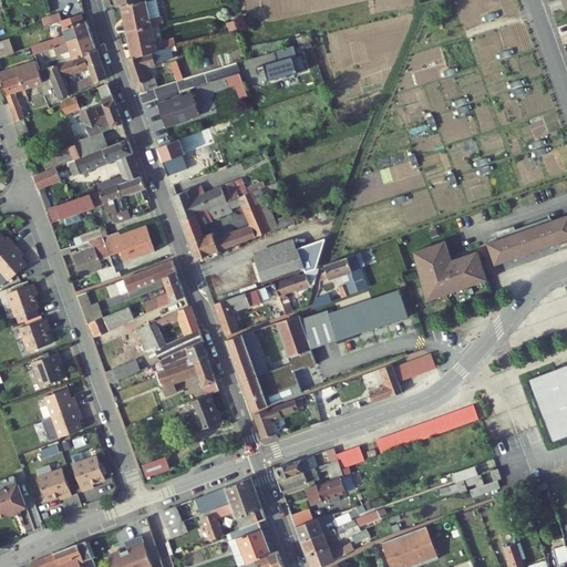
[(120,8),(125,33),(150,28),(162,24),(160,18),(157,18),(153,0),(140,3),(120,8)]
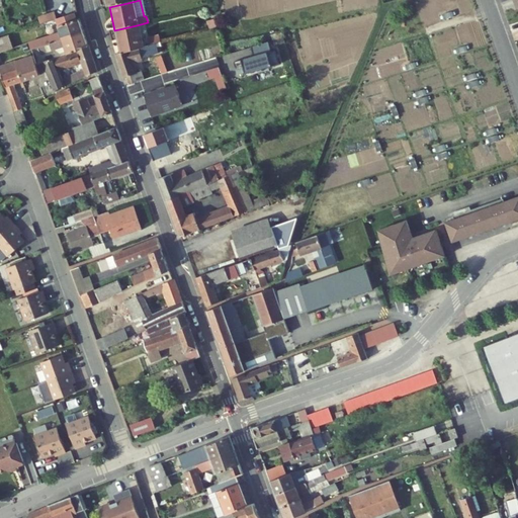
[(57,19),(60,27),(78,22),(75,13),(57,19)]
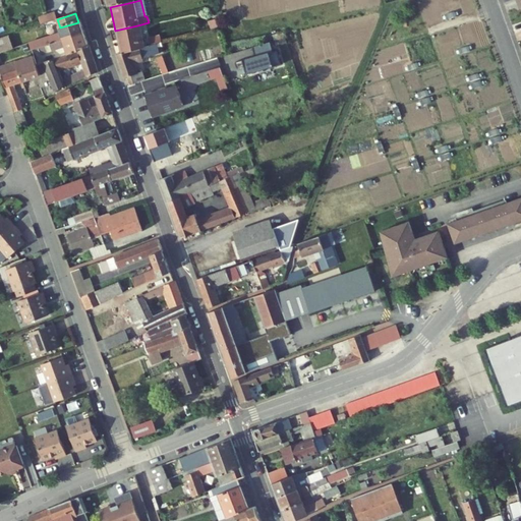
[(219,27),(217,18),(210,20),(213,30),(219,27)]
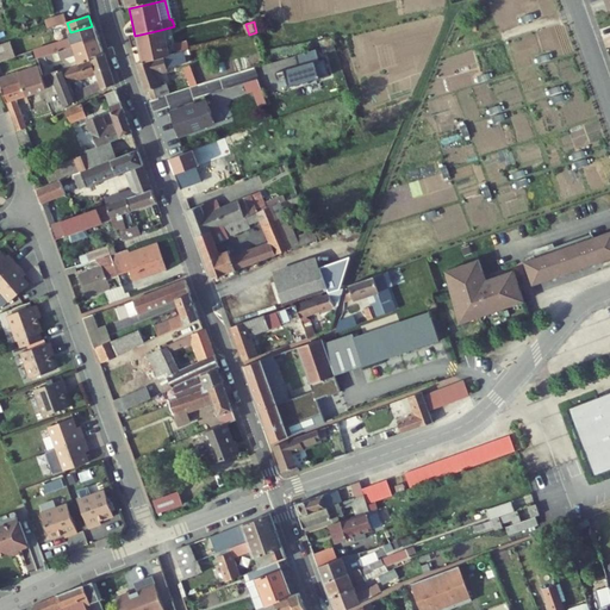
[(100,39),(95,24),(92,26),(70,32),(72,36),(35,50),(36,55),(37,61),(70,49),(100,39)]
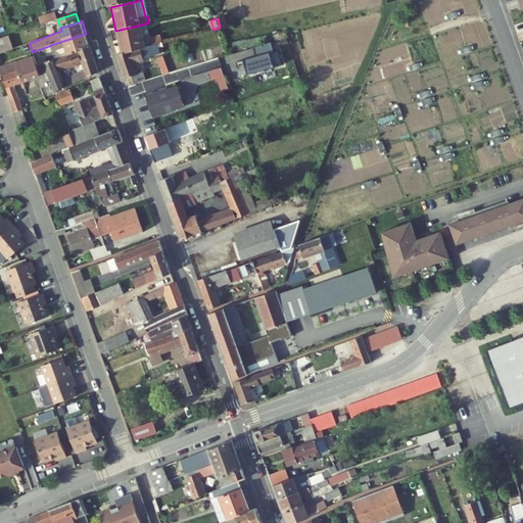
[(115,31),(121,55),(143,48),(138,26),(115,31)]
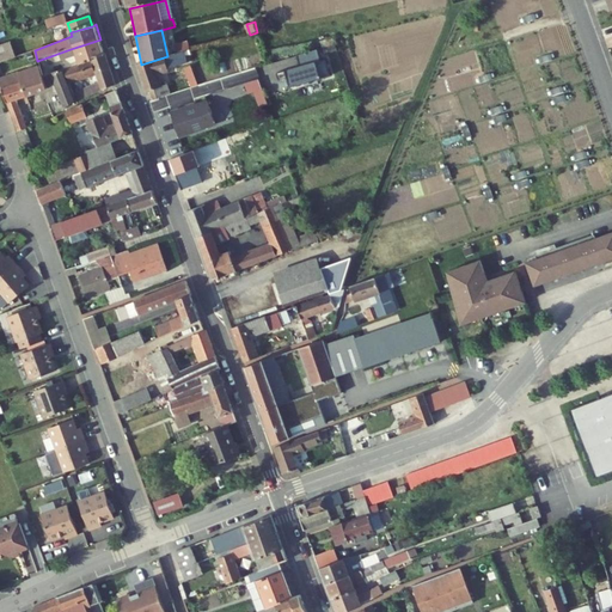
[(336,38),(320,43),(319,37),(305,42),(307,53),(318,49),(319,51),(338,44),(336,38)]
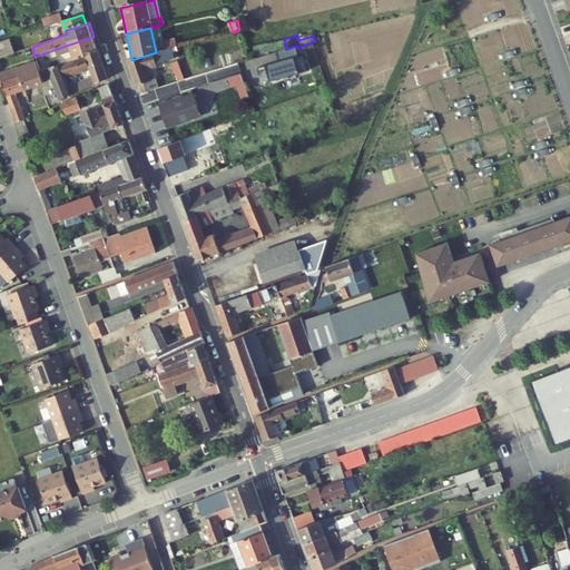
[(98,55),(94,37),(66,46),(67,50),(71,49),(75,61),(98,55)]
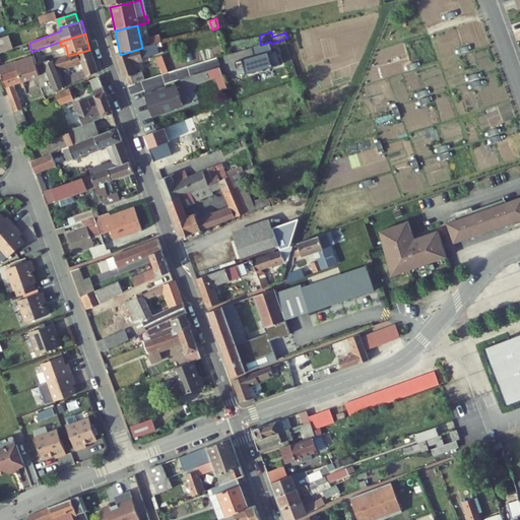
[(0,53),(14,49),(10,36),(0,39),(0,53)]
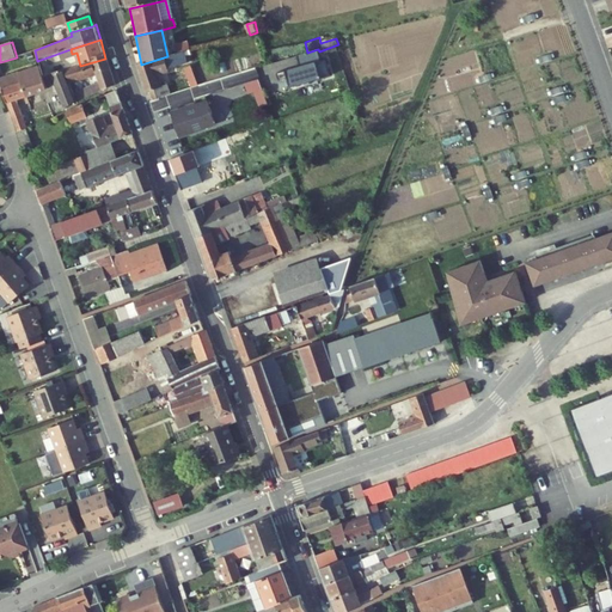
[(171,48),(173,55),(184,53),(183,46),(171,48)]
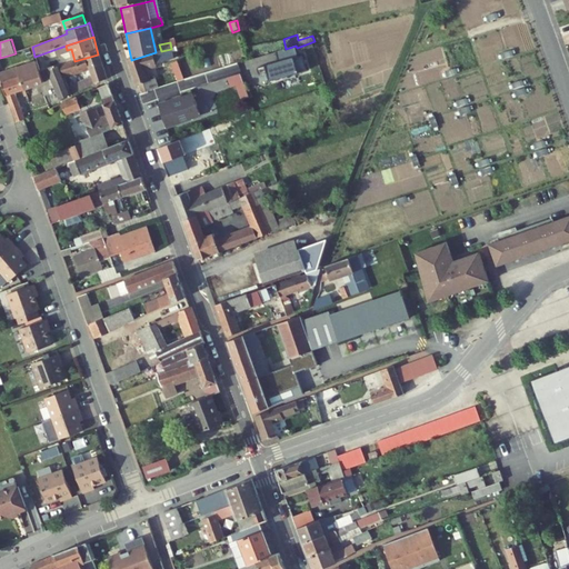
[(305,56),(300,57),(297,48),(277,53),(280,63),(259,70),(261,77),(269,73),(272,82),(309,71),(305,56)]
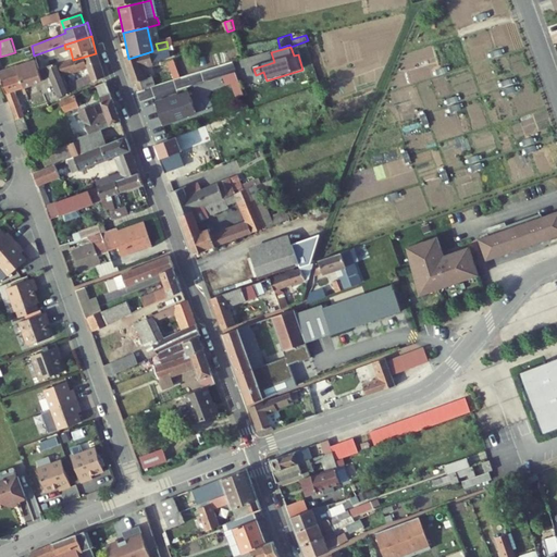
[(15,93),(45,83),(44,81),(39,70),(36,61),(34,56),(33,50),(0,61),(0,75),(16,121),(24,118),(15,93)]
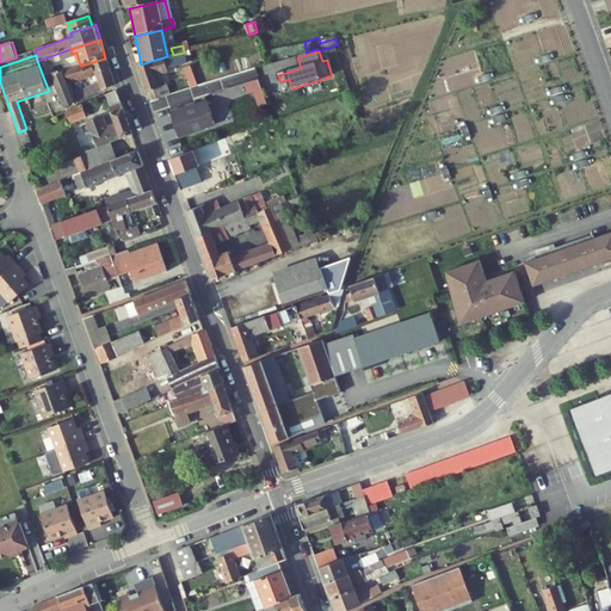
[(161,90),(155,74),(174,68),(171,56),(167,56),(141,65),(135,66),(146,93),(149,92),(153,103),(170,98),(167,87),(161,90)]
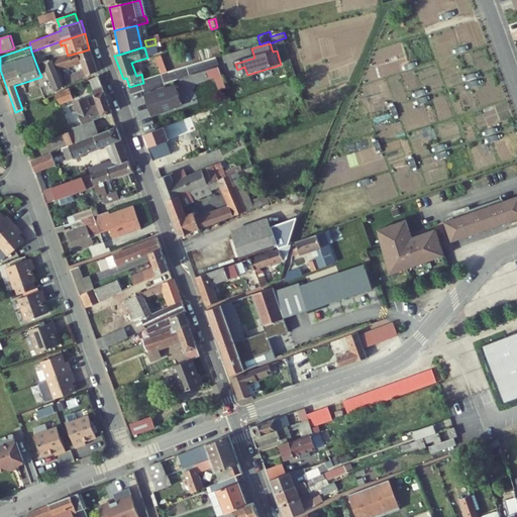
[(90,49),(89,49),(68,56),(55,60),(61,75),(64,74),(63,70),(82,64),(86,75),(97,72),(90,49)]
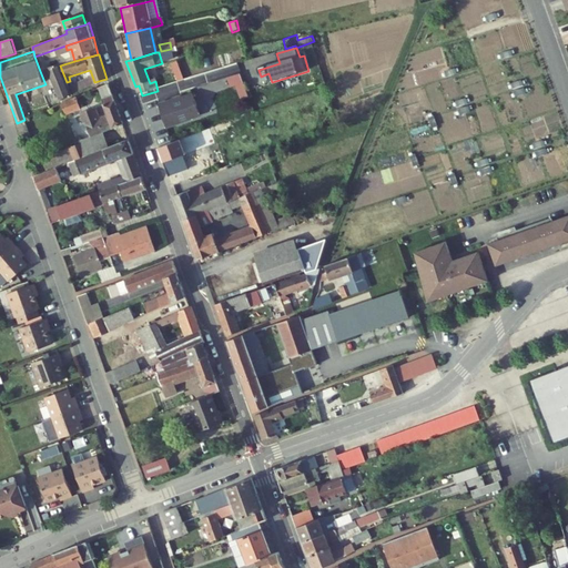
[(49,69),(46,60),(37,62),(40,71),(46,70),(49,69)]
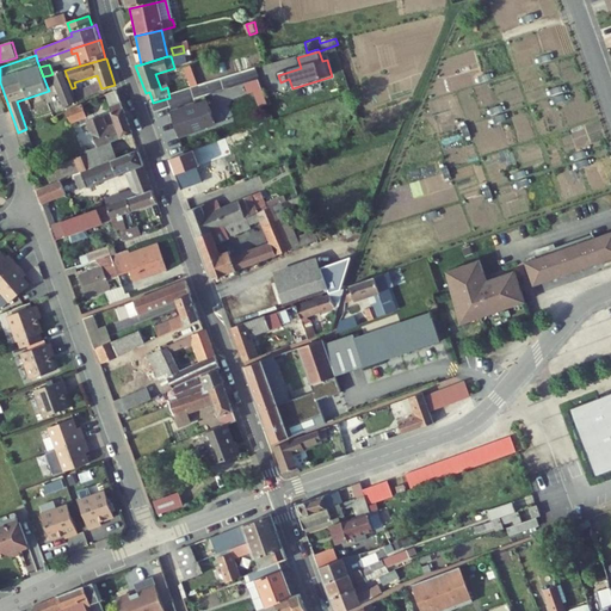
[(78,104),(72,88),(65,71),(53,74),(49,75),(50,80),(54,80),(63,109),(78,104)]
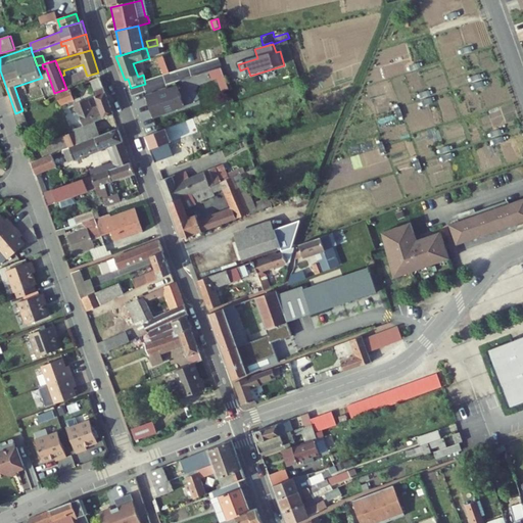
[(159,64),(163,78),(169,76),(164,62),(159,64)]
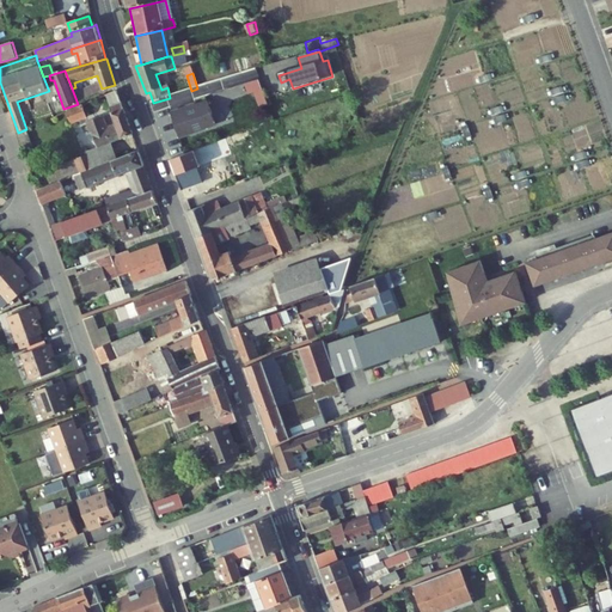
[(259,106),(268,103),(258,78),(244,83),(248,93),(254,92),(259,106)]
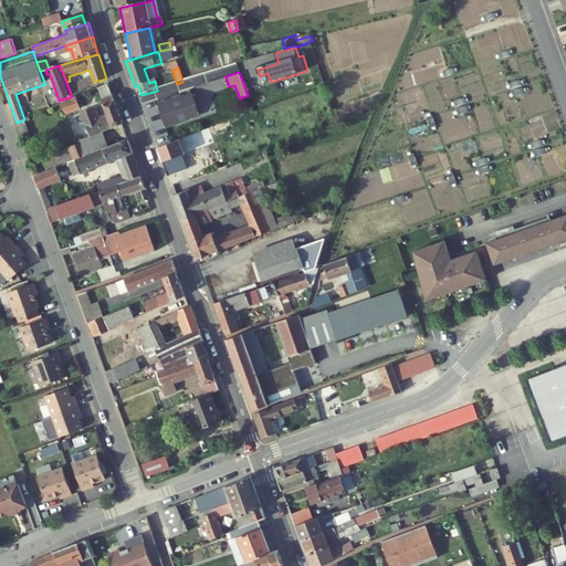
[(122,125),(107,83),(64,102),(67,112),(81,107),(91,137),(94,136),(122,125)]
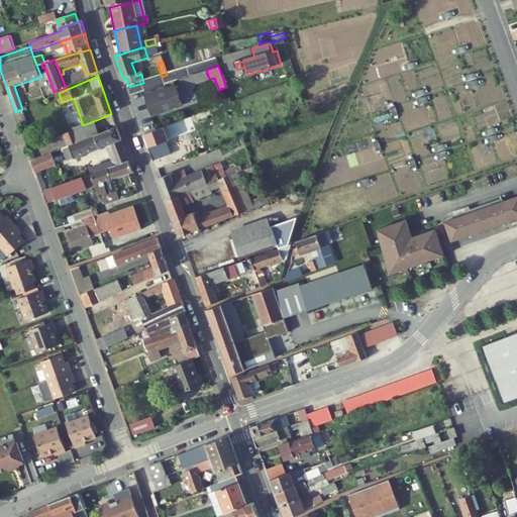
[(151,118),(164,114),(163,112),(182,105),(175,86),(165,90),(165,88),(156,91),(158,95),(144,99),(151,118)]
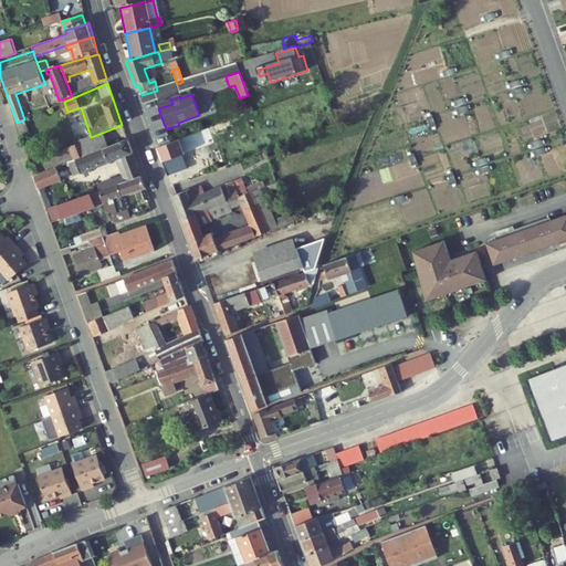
[(24,119),(17,123),(22,138),(30,135),(24,119)]
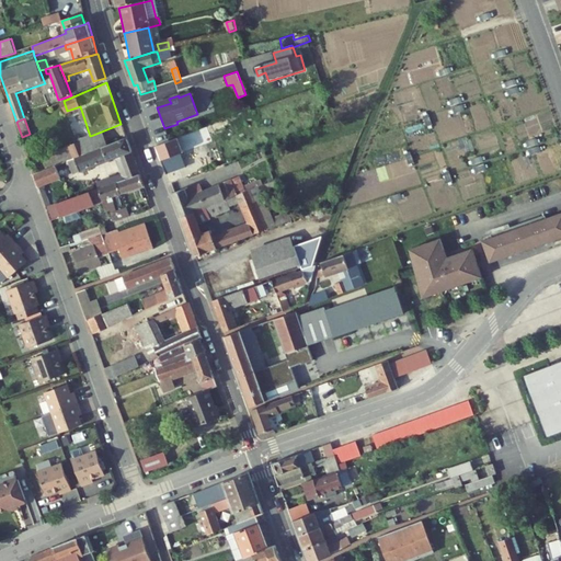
[(156,147),(162,161),(170,159),(183,153),(181,147),(193,141),(192,140),(222,128),(220,123),(156,147)]
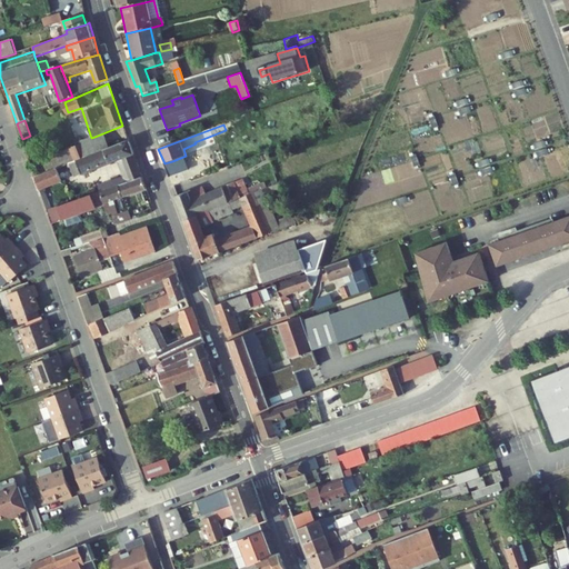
[(71,163),(101,151),(95,137),(91,138),(81,142),(82,143),(43,159),(49,172),(59,168),(71,163)]
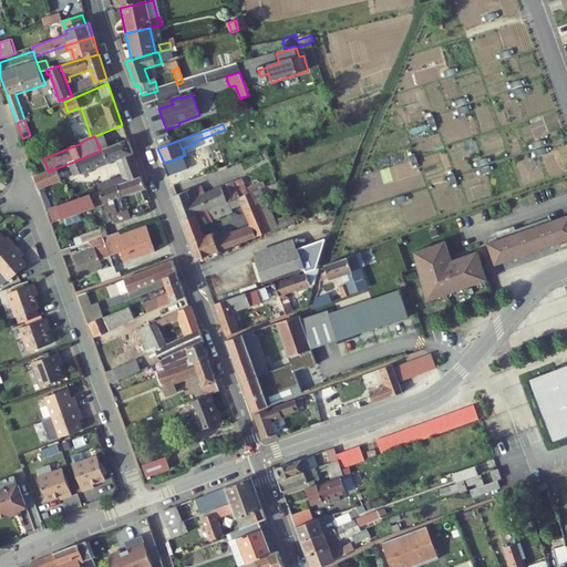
[(133,155),(127,140),(101,151),(71,163),(76,177),(120,161),(133,155)]
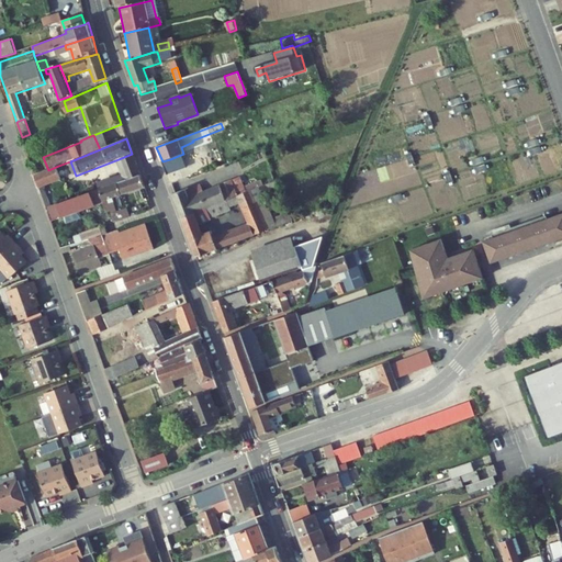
[(136,164),(132,154),(119,159),(123,169),(136,164)]
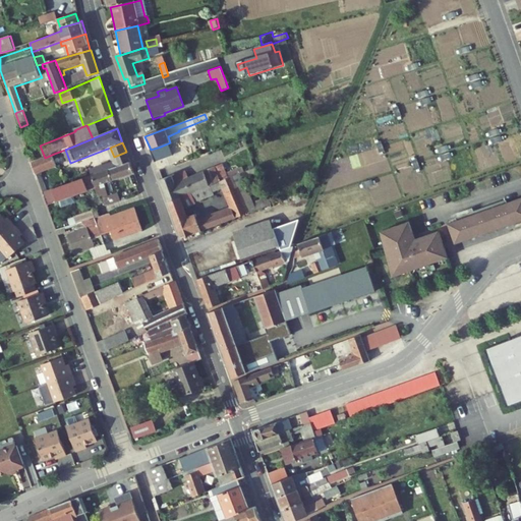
[(151,150),(155,163),(163,160),(158,148),(151,150)]
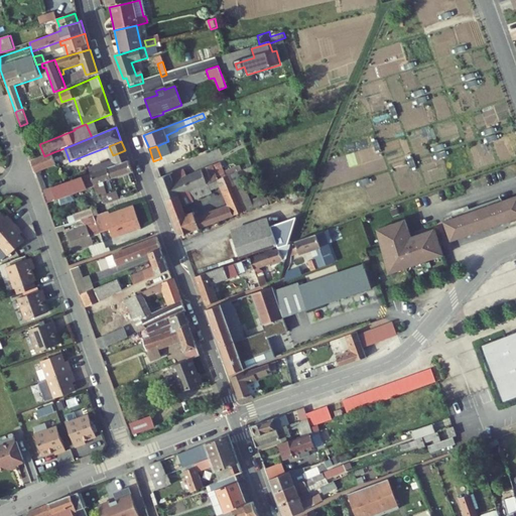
[(128,161),(125,150),(113,155),(115,161),(97,167),(99,172),(128,161)]
